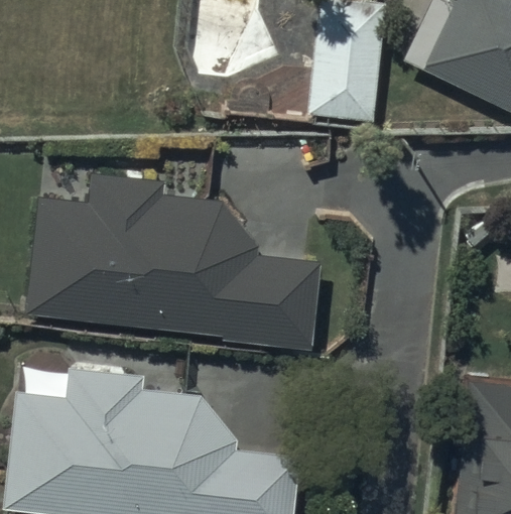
[(385,1),(374,0),(320,0),(308,112),(316,113),(315,124),(360,129),(360,121),(373,122),(385,1)]
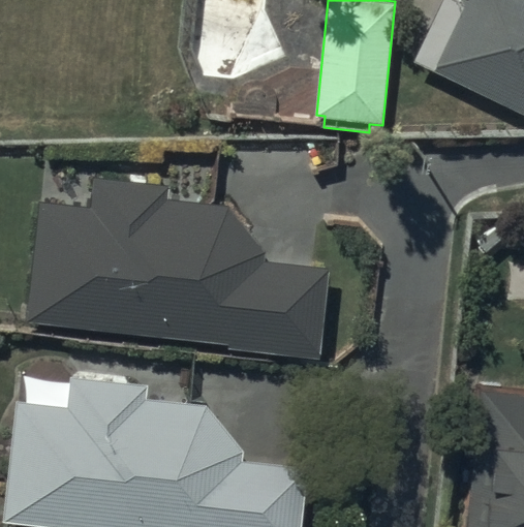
[(457,0),(424,69),(523,103),(523,0),(457,0)]
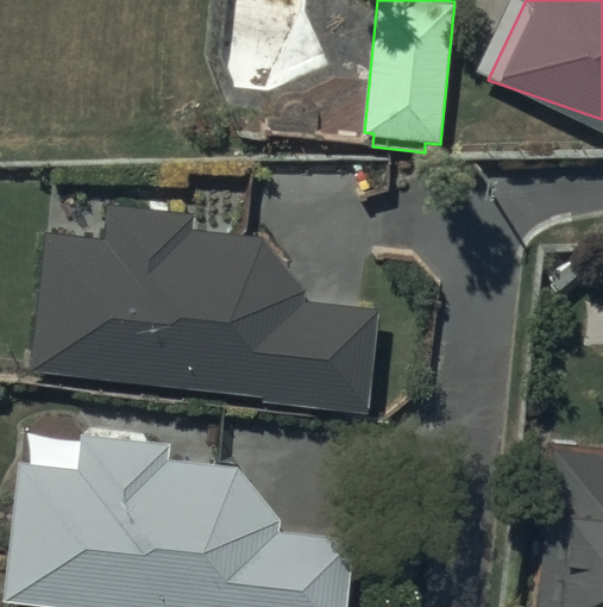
[(44,232),(29,371),(264,396),(263,404),(360,414),(371,310),(303,301),(305,293),(267,241),(195,232),(198,214),(107,205),(104,239),(44,232)]
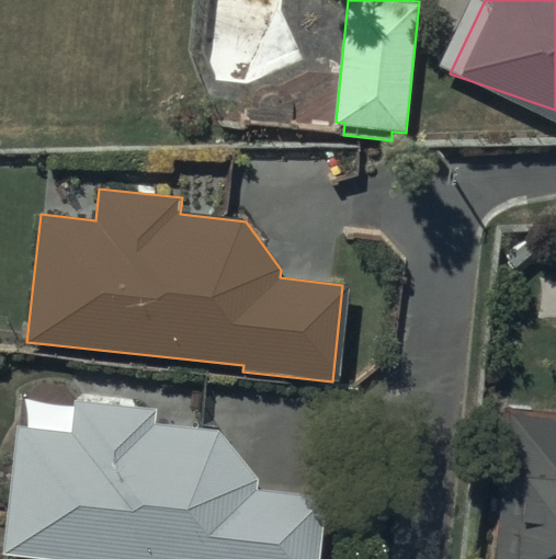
[(156,407),(138,406),(139,396),(84,391),(84,401),(75,400),(71,431),(15,426),(3,555),(42,558),(318,558),(326,494),(259,489),(260,480),(217,429),(156,424),(156,407)]
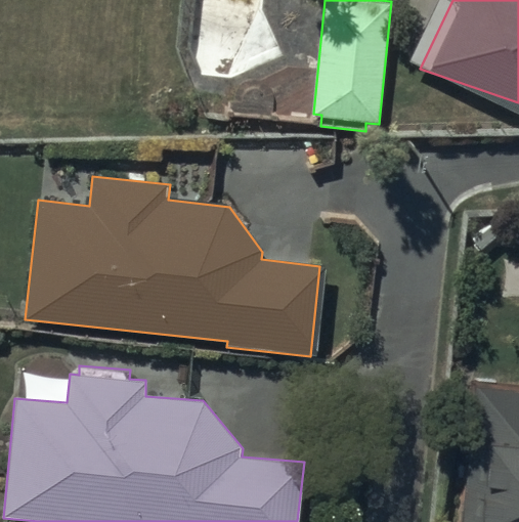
[(518,392),(471,388),(459,521),(518,521),(518,392)]
